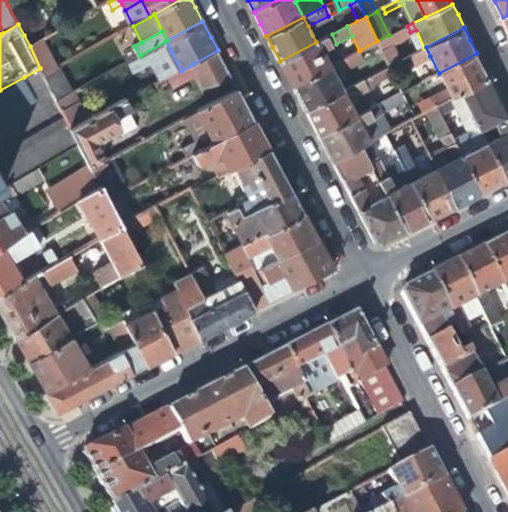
[(321,51),(336,44),(332,34),(316,42),(321,51)]
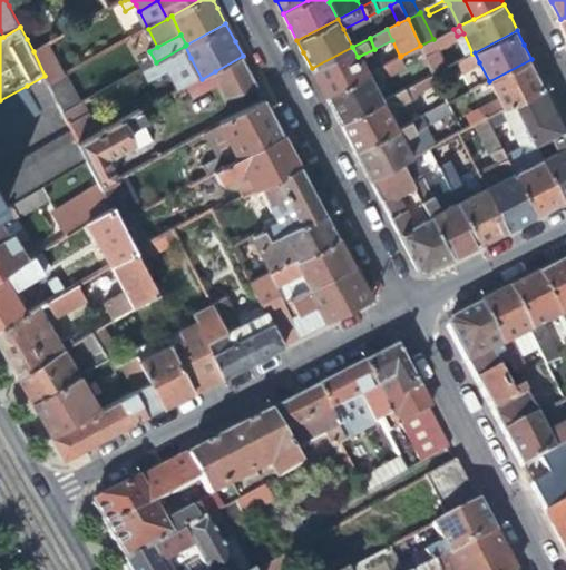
[(447,67),(433,39),(420,46),(426,56),(435,74),(447,67)]
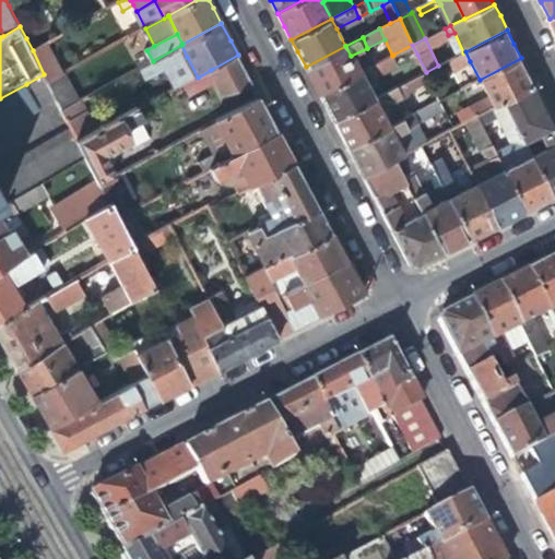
[(50,40),(33,50),(44,74),(48,82),(66,72),(50,40)]
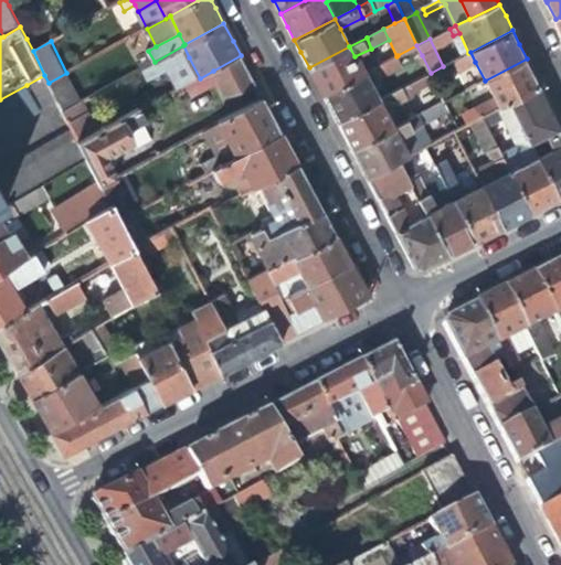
[(160,74),(167,71),(176,65),(189,57),(183,45),(155,62),(160,74)]
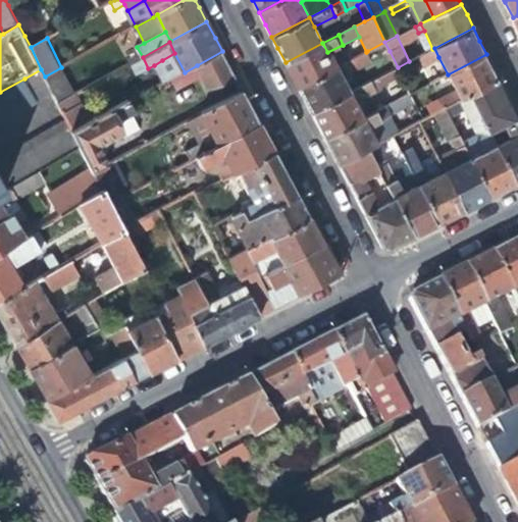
[(384,42),(367,51),(371,60),(390,51),(384,42)]
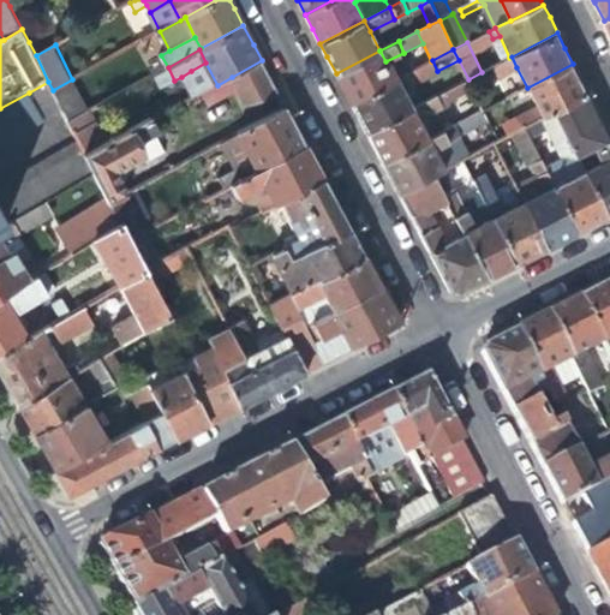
[(395,79),(386,61),(380,51),(336,73),(344,88),(351,101),(395,79)]
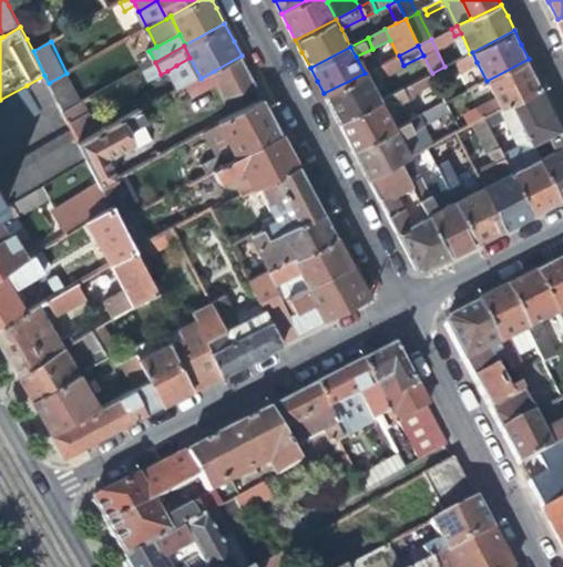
[(459,71),(477,62),(472,52),(470,53),(454,61),(459,71)]
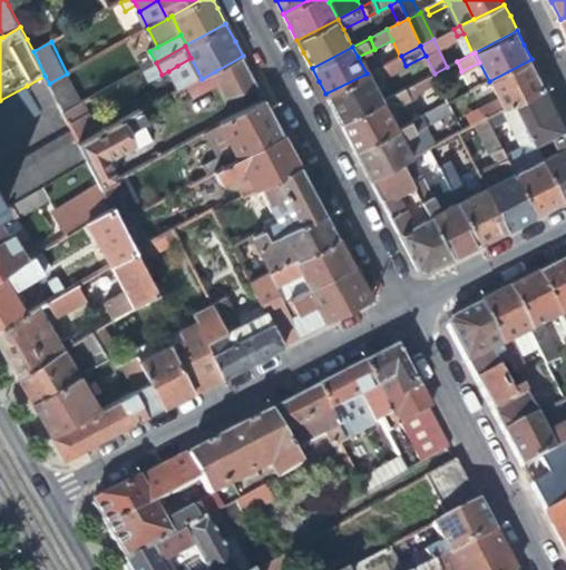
[(252,74),(243,56),(215,71),(228,96),(242,91),(257,84),(252,74)]
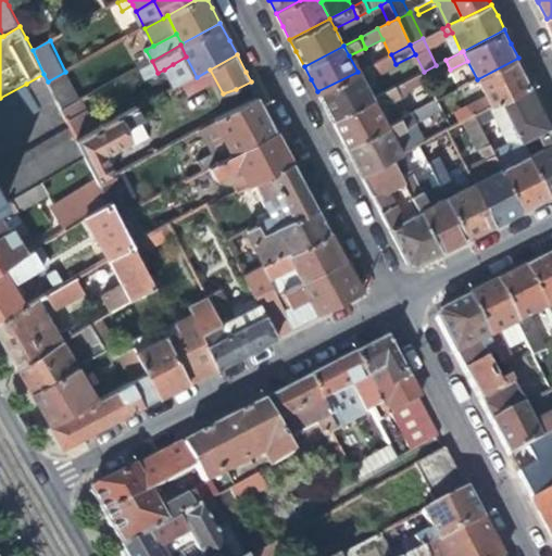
[(362,80),(396,64),(391,54),(390,55),(358,72),(362,80)]
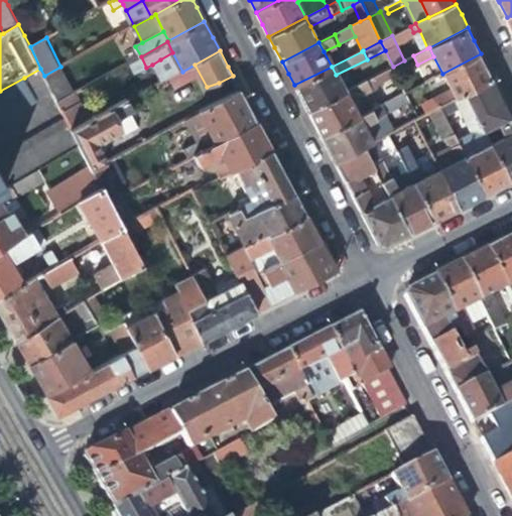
[(182,72),(172,52),(160,59),(169,78),(182,72)]
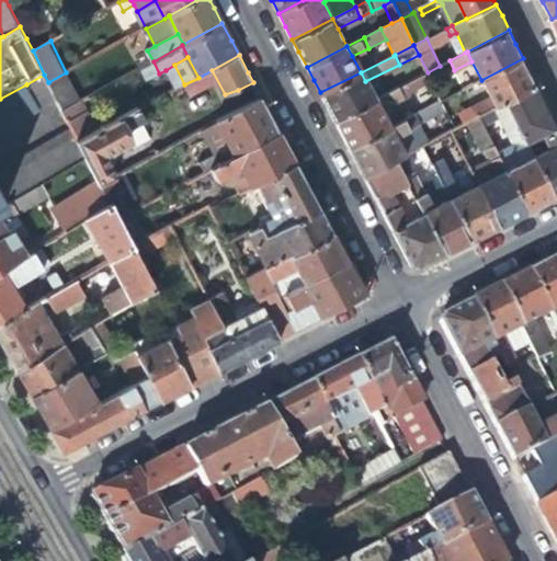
[(481,80),(489,95),(496,107),(508,102),(537,87),(529,69),(523,58),(481,80)]
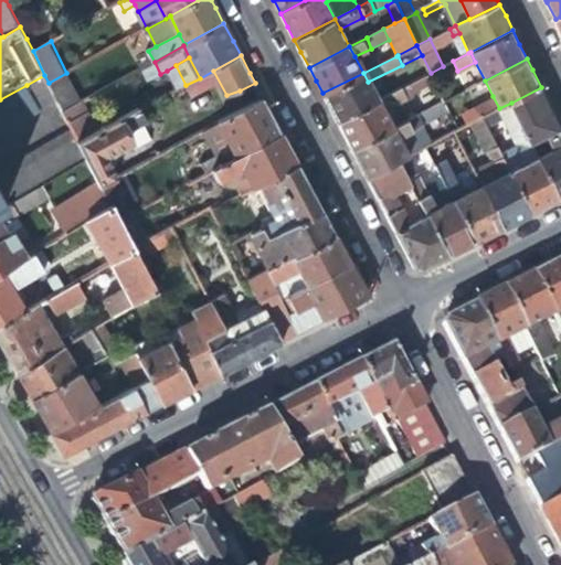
[(435,82),(457,71),(453,61),(443,66),(431,73),(435,82)]
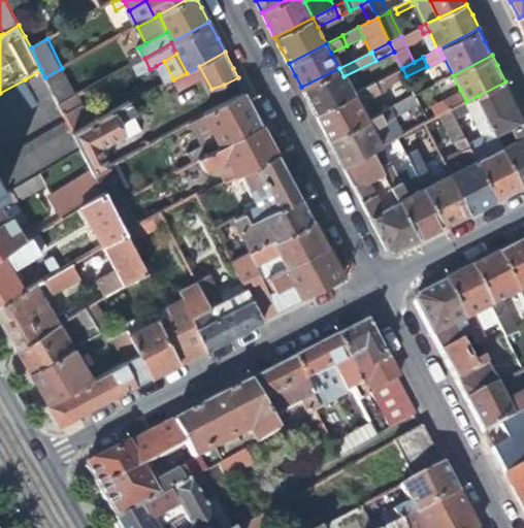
[(143,72),(150,69),(144,58),(135,63),(138,68),(143,72)]
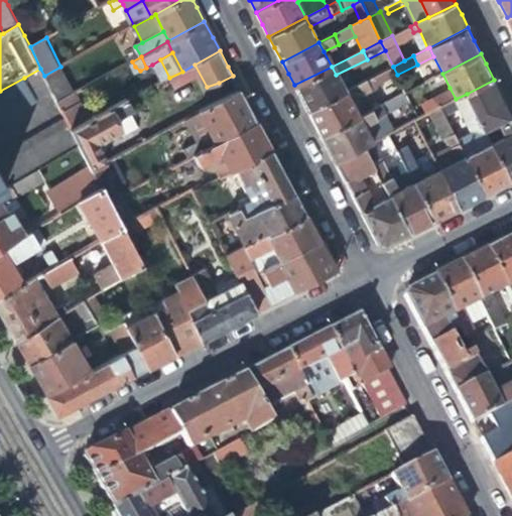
[(152,65),(162,82),(169,78),(160,59),(152,65)]
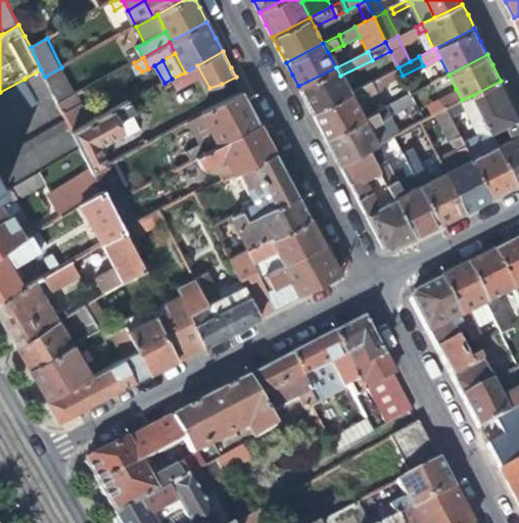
[(62,66),(61,67),(45,77),(53,91),(59,105),(77,95),(73,88),(62,66)]
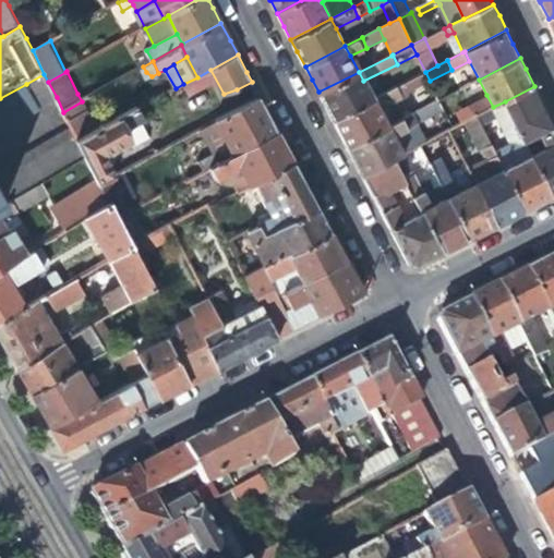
[(373,99),(363,81),(359,72),(318,92),(325,104),(334,120),(373,99)]
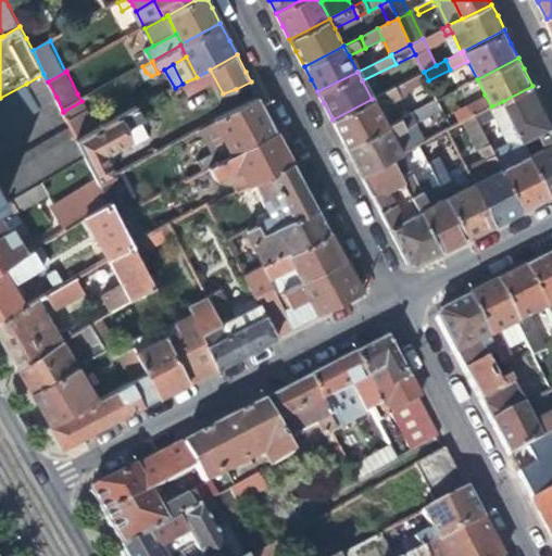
[(408,91),(428,80),(424,72),(403,83),(408,91)]
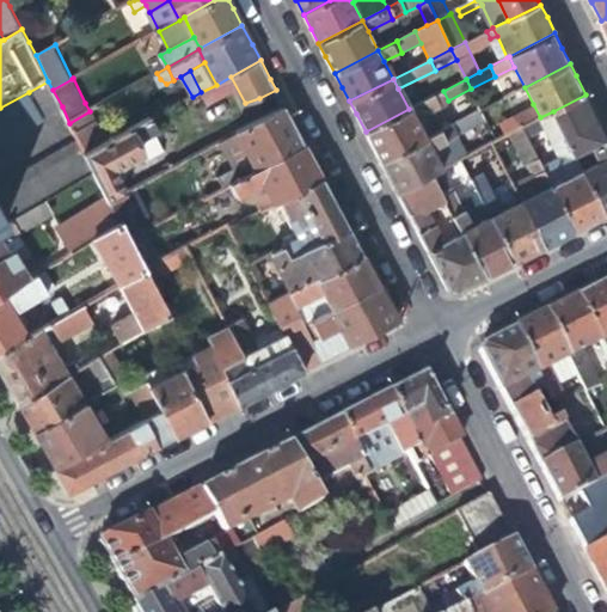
[(48,81),(29,92),(42,117),(62,106),(53,90),(48,81)]
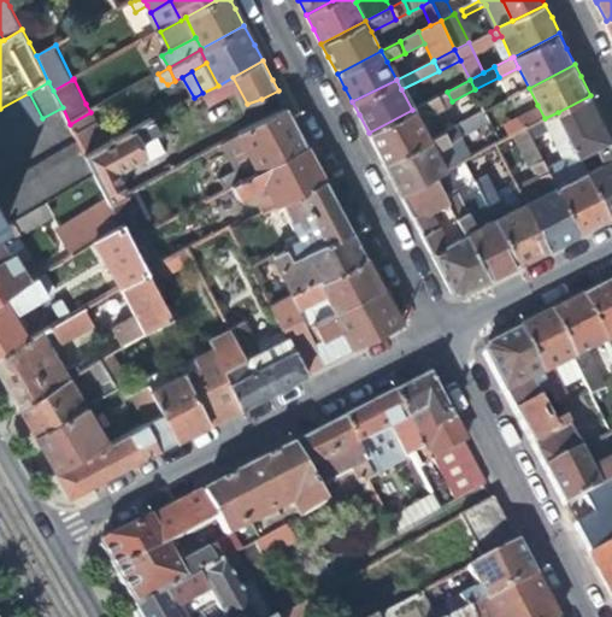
[(454,106),(452,101),(447,92),(437,97),(445,110),(446,111),(454,106)]
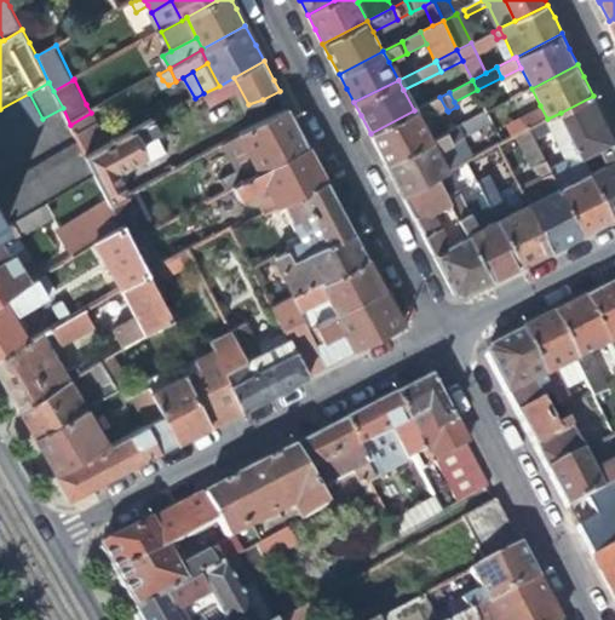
[(0,143),(42,119),(29,93),(0,109),(0,143)]
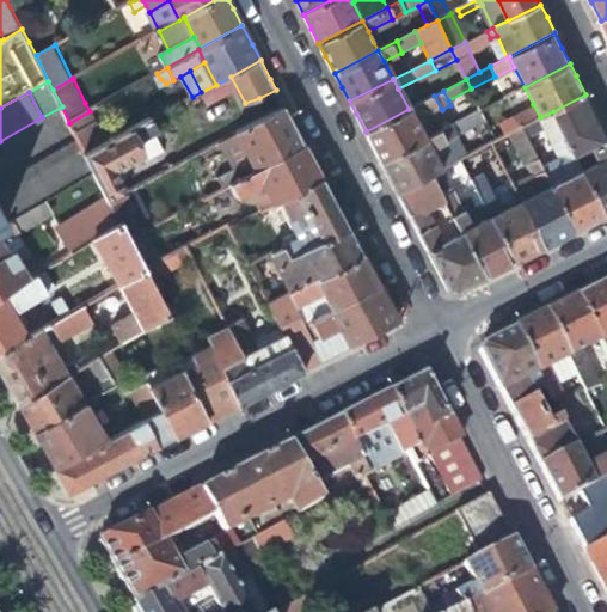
[(204,99),(201,92),(192,97),(185,102),(189,108),(204,99)]
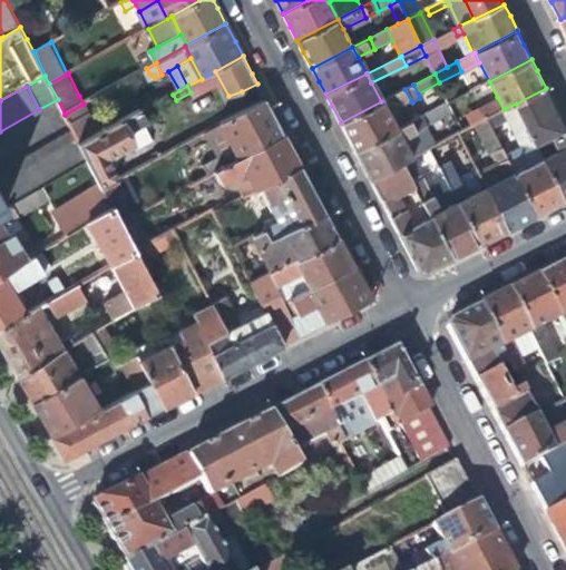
[(546,88),(516,104),(536,144),(554,134),(565,128),(565,126),(555,107),(546,88)]
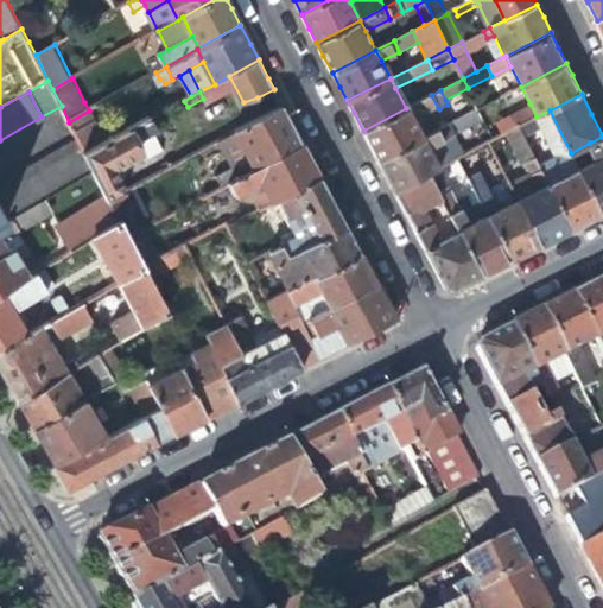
[(430,113),(438,108),(431,95),(423,100),(430,113)]
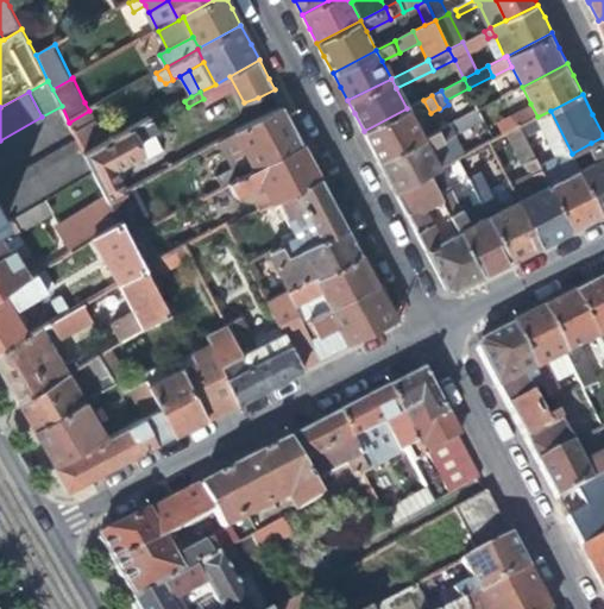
[(93,98),(85,102),(89,111),(98,106),(93,98)]
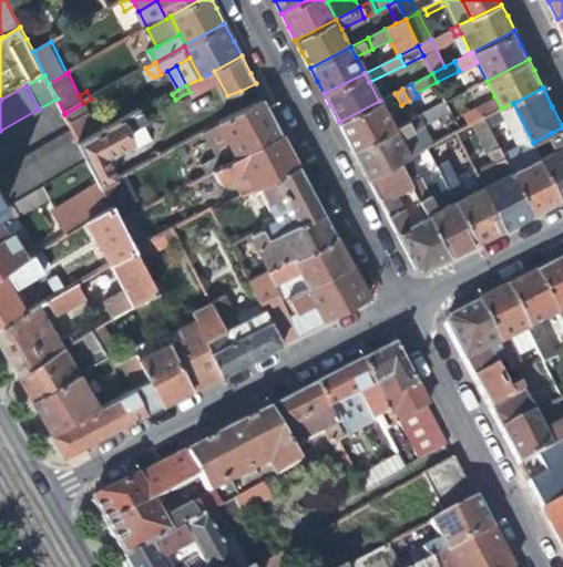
[(385,112),(396,105),(390,94),(379,101),(385,112)]
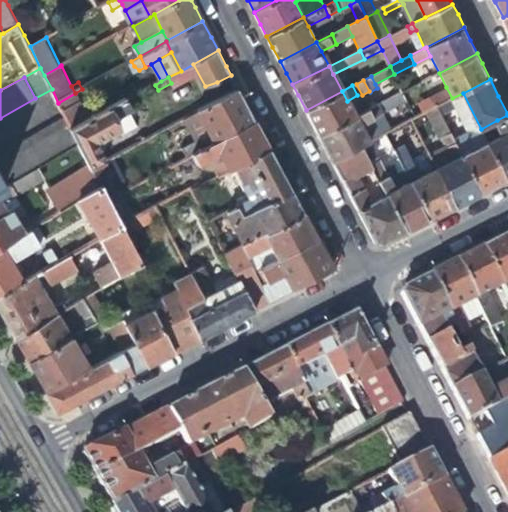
[(429,96),(435,107),(438,105),(452,98),(446,87),(429,96)]
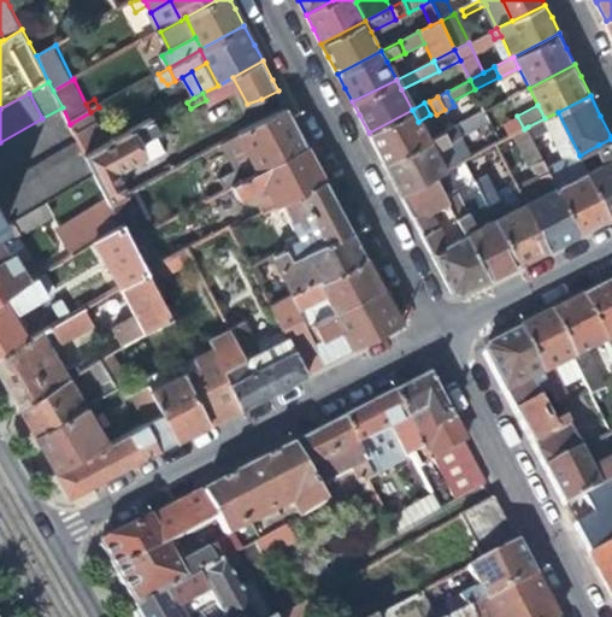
[(101,106),(99,107),(90,112),(70,124),(80,142),(87,157),(121,139),(101,106)]
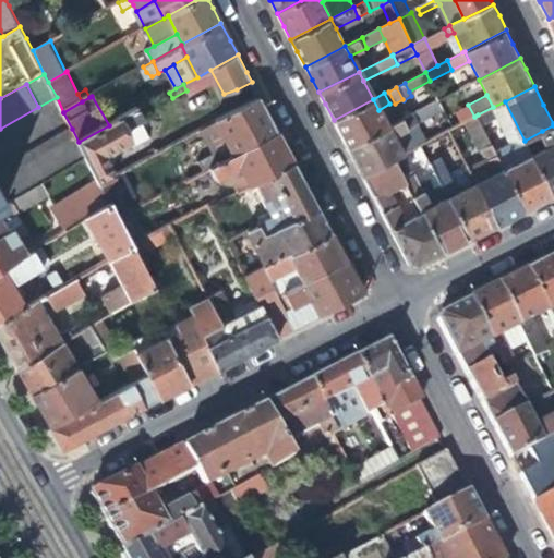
[(229,145),(236,156),(278,133),(269,116),(260,98),(217,121),(229,145)]
